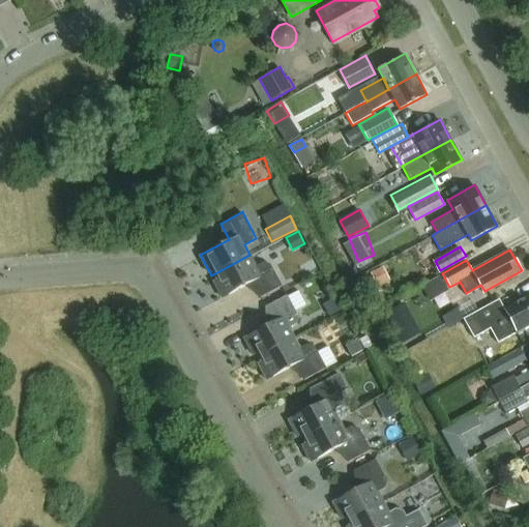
[(211,275),(222,296),(251,281),(260,296),(282,285),(267,258),(255,265),(250,255),(211,275)]
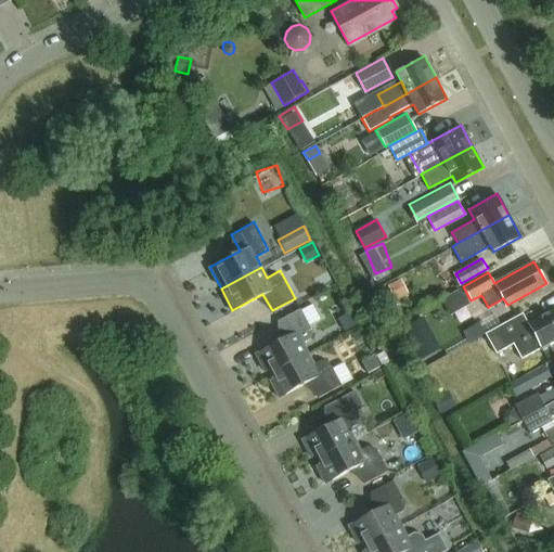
[(396,279),(386,284),(395,299),(403,295),(396,279)]
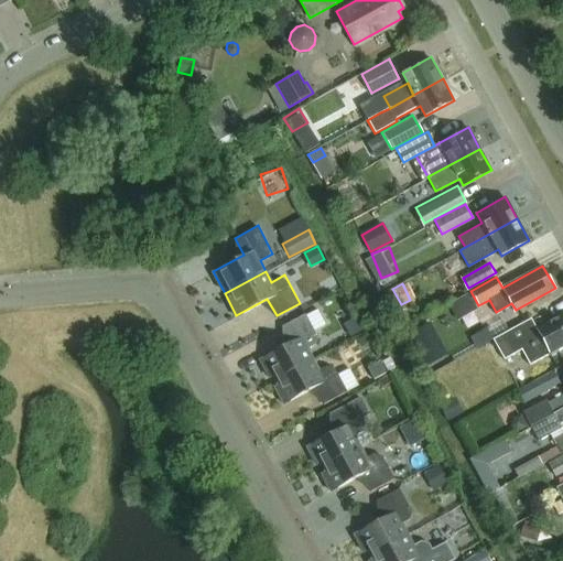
[(467,292),(448,303),(456,319),(476,308),(467,292)]
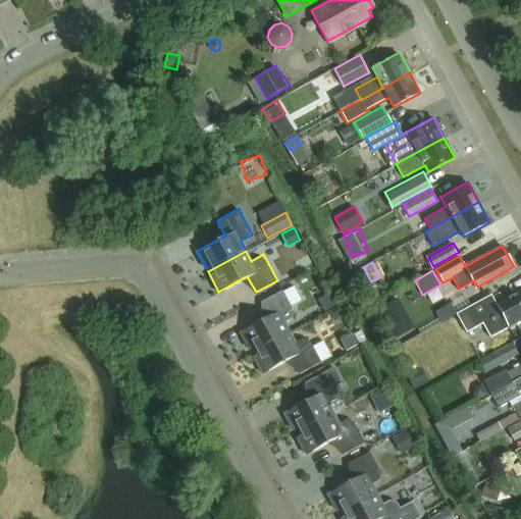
[(251,352),(290,331),(283,321),(296,315),(281,289),(260,301),(268,316),(241,331),(251,352)]
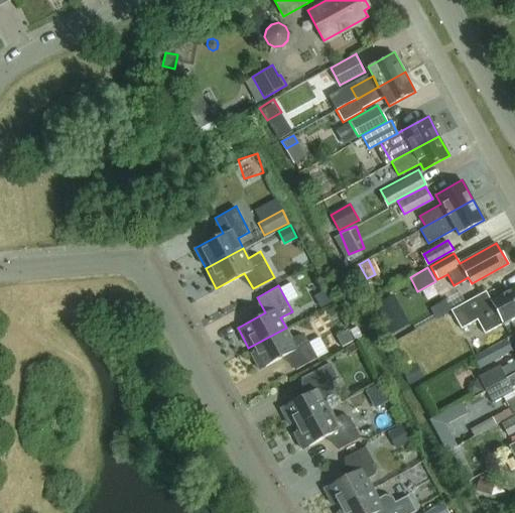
[(514,286),(491,299),(486,290),(451,309),(462,328),(477,319),(485,333),(514,316),(514,314),(514,286)]
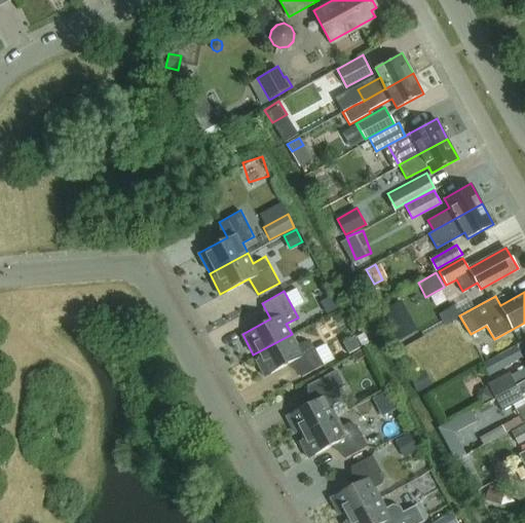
[(331,294),(320,301),(326,312),(338,306),(331,294)]
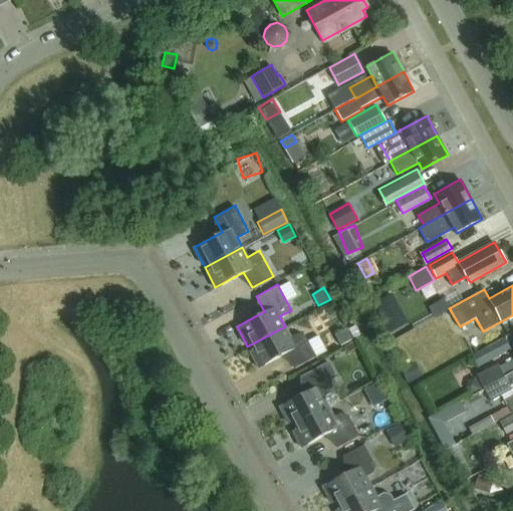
[(387,295),(369,304),(386,334),(403,324),(387,295)]
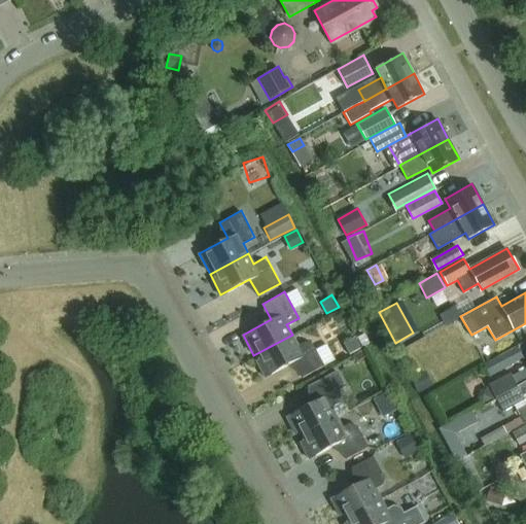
[(453,305),(439,314),(445,323),(459,315),(453,305)]
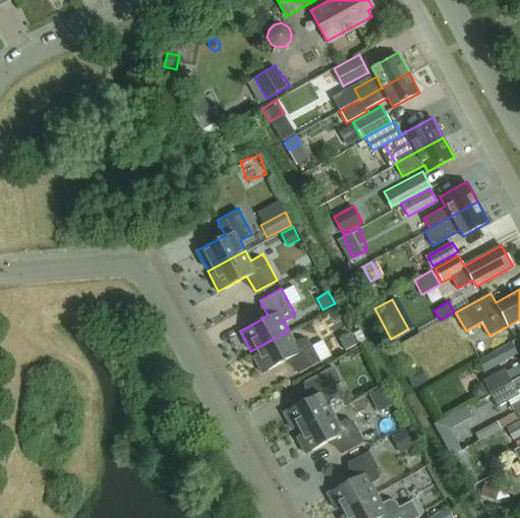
[(289,331),(250,351),(262,371),(290,356),(298,371),(320,360),(306,334),(294,341),(289,331)]
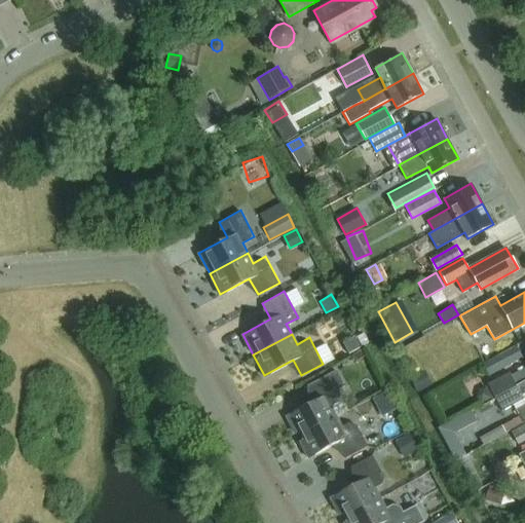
[(354,335),(342,342),(348,352),(360,346),(354,335)]
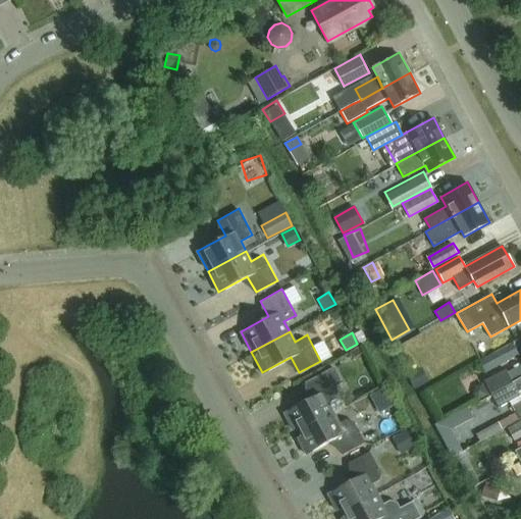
[(513,342),(481,359),(488,370),(520,354),(513,342)]
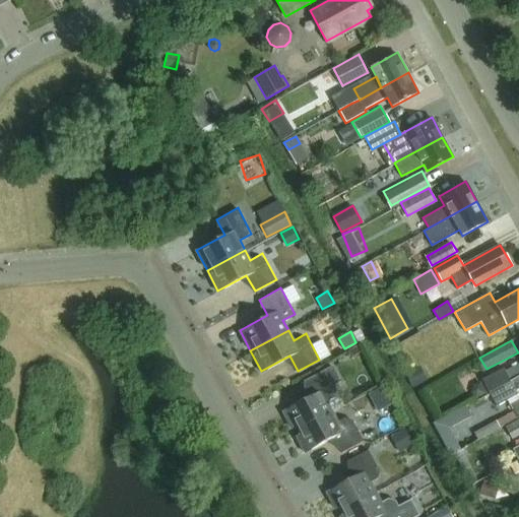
[(509,380),(518,374),(518,363),(505,371),(509,380)]
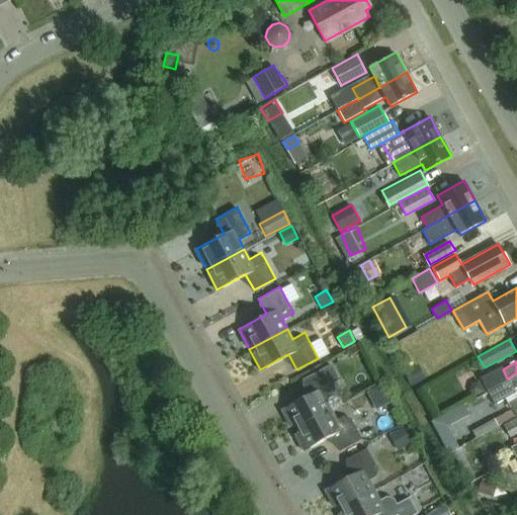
[(292,429),(330,409),(325,399),(337,393),(331,382),(338,378),(330,363),(302,378),(310,394),(281,409),(292,429)]
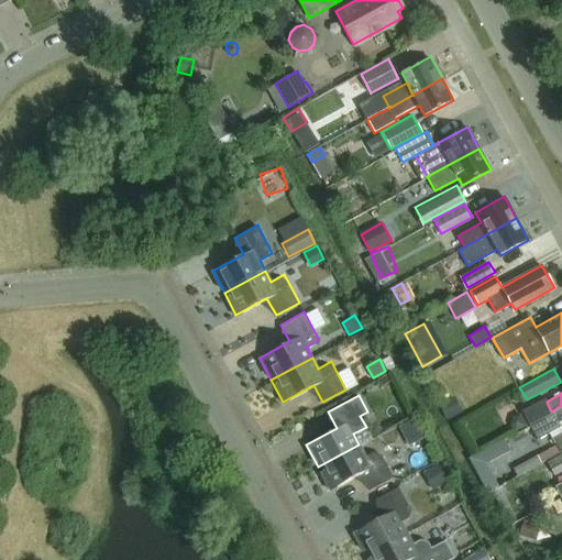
[(439,403),(438,404),(445,419),(448,418),(458,413),(450,397),(439,403)]
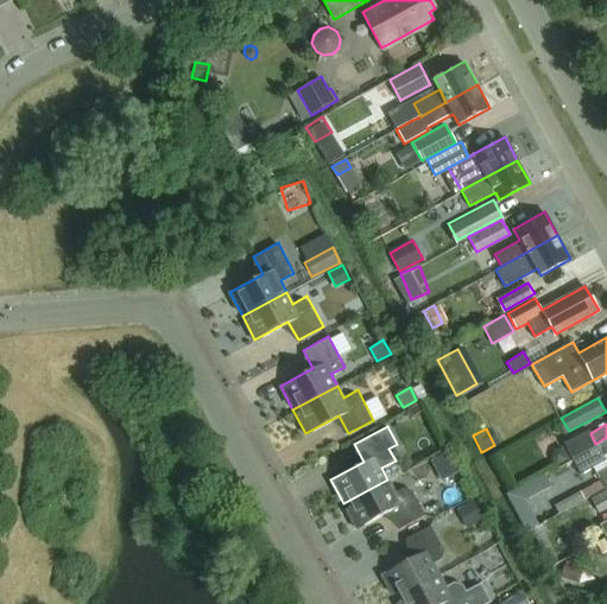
[(588,430),(563,443),(570,457),(595,444),(590,433),(588,430)]
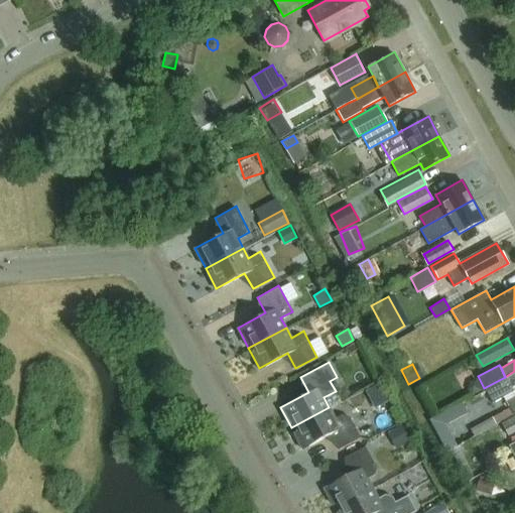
[(514,371),(505,377),(484,388),(491,401),(513,390),(514,393),(514,371)]
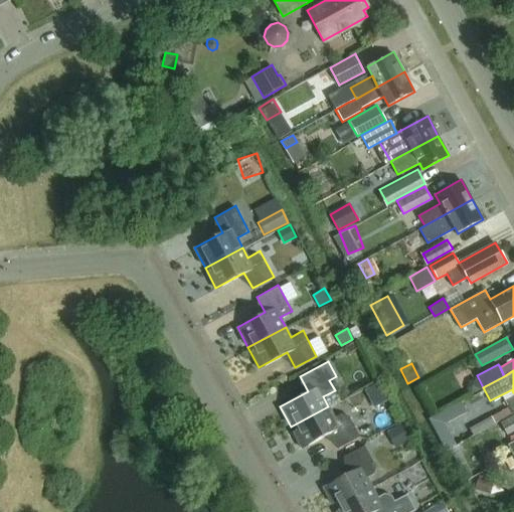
[(468,380),(466,387),(470,394),(481,388),(475,377),(468,380)]
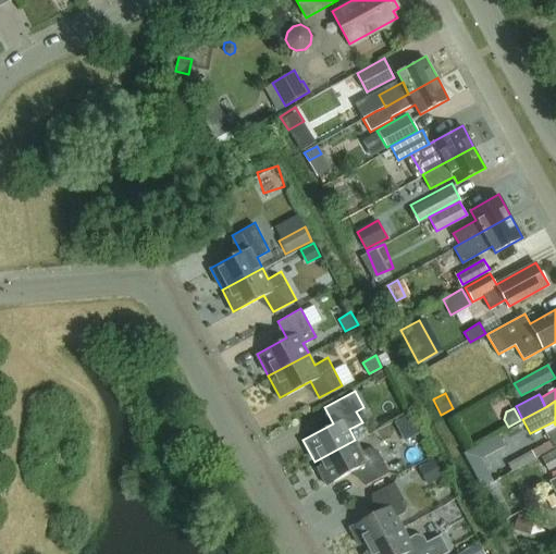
[(555,426),(544,432),(548,439),(552,445),(555,443),(555,426)]
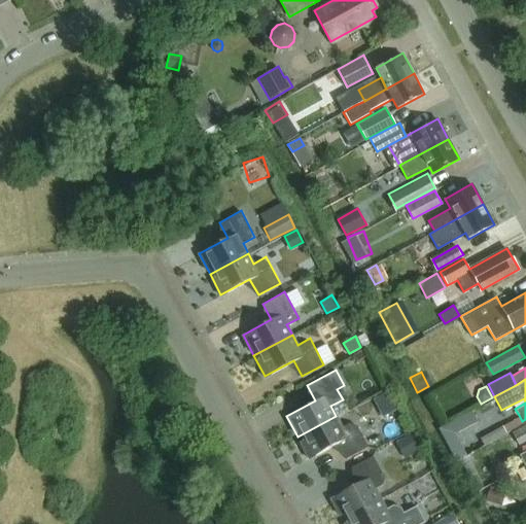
[(470,410),(439,427),(452,452),(461,446),(454,432),(477,420),(470,410)]
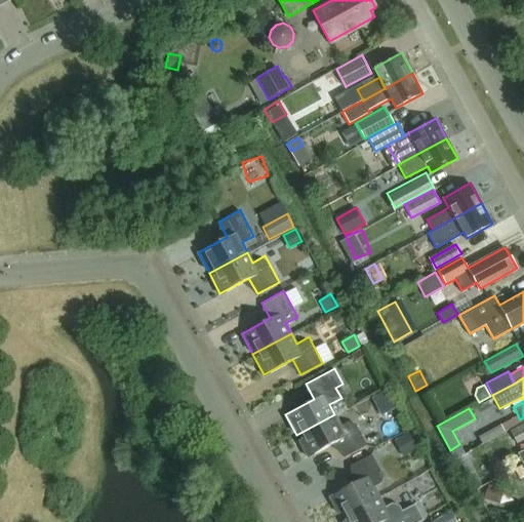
[(517,413),(499,422),(504,429),(520,419),(517,413)]
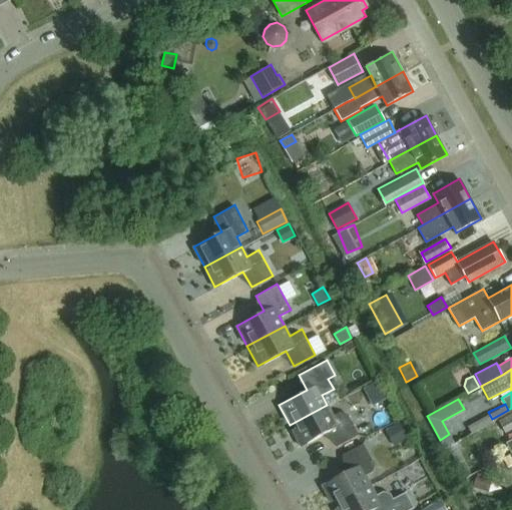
[(290,425),(301,445),(329,430),(337,445),(358,434),(344,409),(333,415),(327,405),(290,425)]
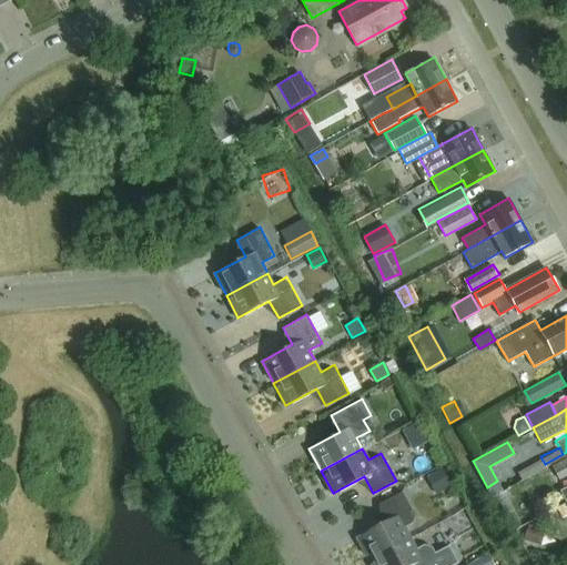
[(566,474),(566,456),(552,465),(559,478),(566,474)]
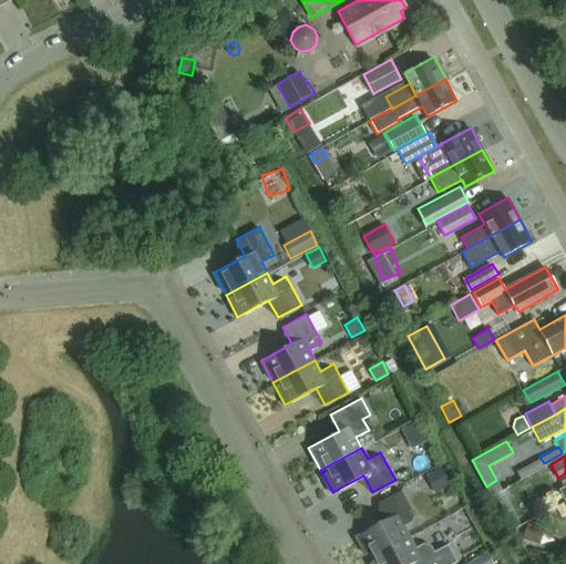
[(440,468),(426,474),(434,489),(448,482),(440,468)]
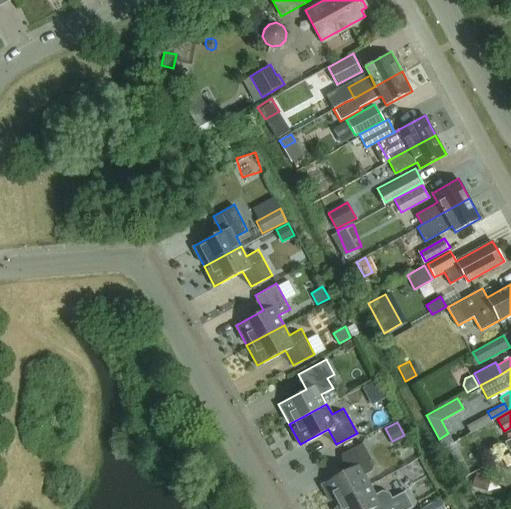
[(332,504),(369,483),(364,473),(376,467),(362,442),(341,453),(349,468),(321,483),(332,504)]
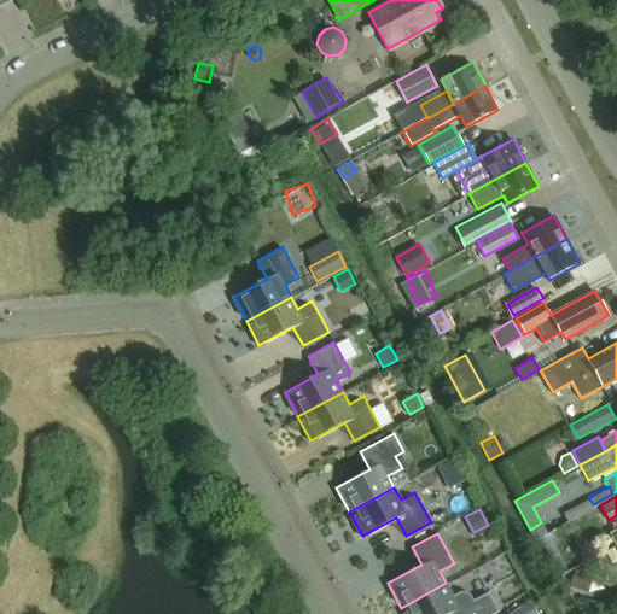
[(576,569),(571,584),(588,590),(593,576),(576,569)]
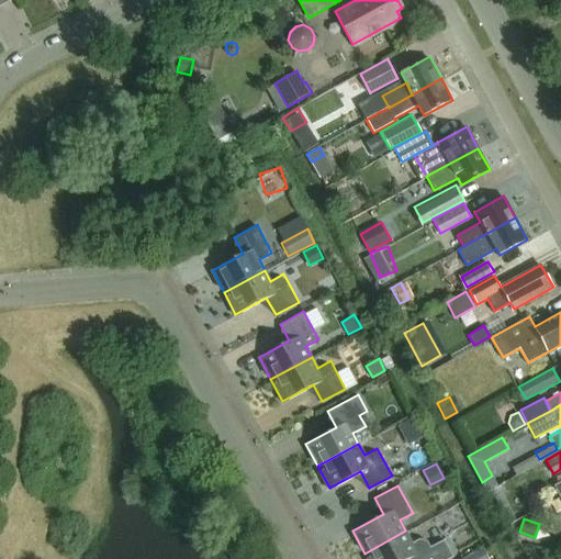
[(405,530),(365,554),(368,558),(405,558),(407,558),(445,558),(452,556),(444,538),(430,546),(424,535),(412,541),(405,530)]
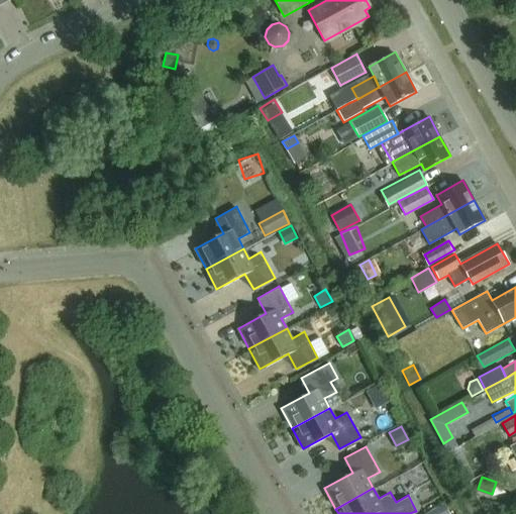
[(449,513),(443,503),(421,513),(449,513)]
